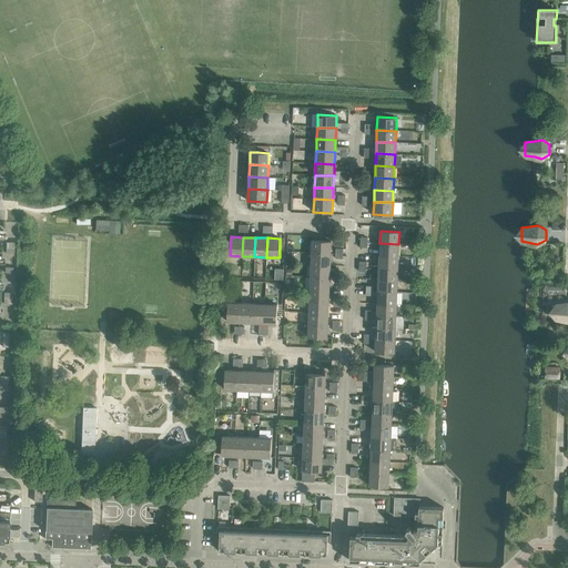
[(312,240),(312,253),(331,253),(331,241),(312,240)]
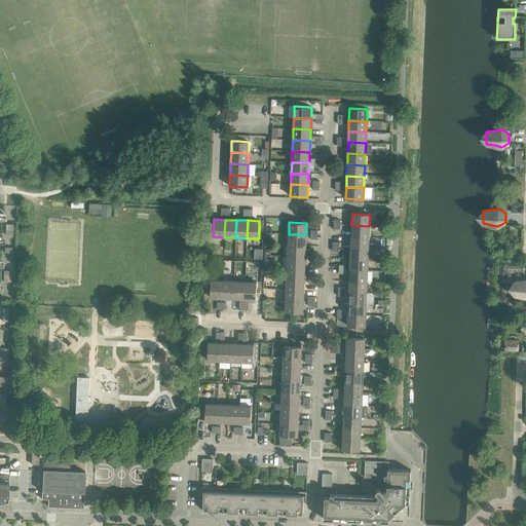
[(351,225),(351,236),(369,237),(369,226),(351,225)]
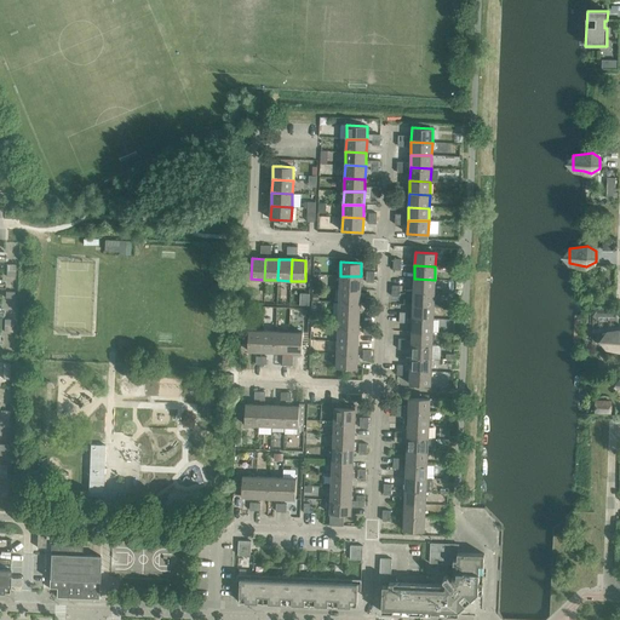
[(340,276),(339,288),(360,290),(361,276),(340,276)]
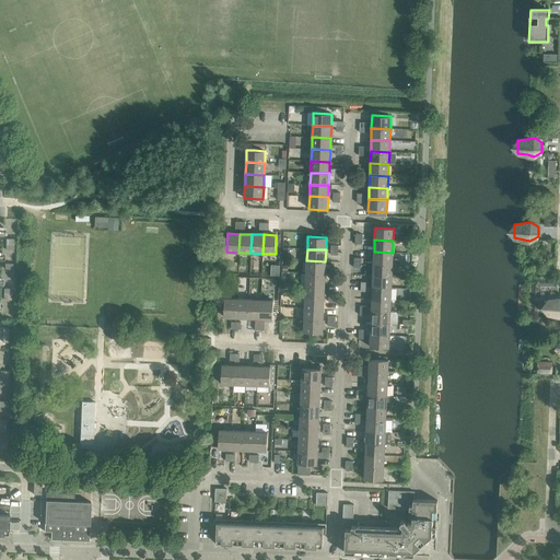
[(374,252),(373,264),(392,265),(393,253),(374,252)]
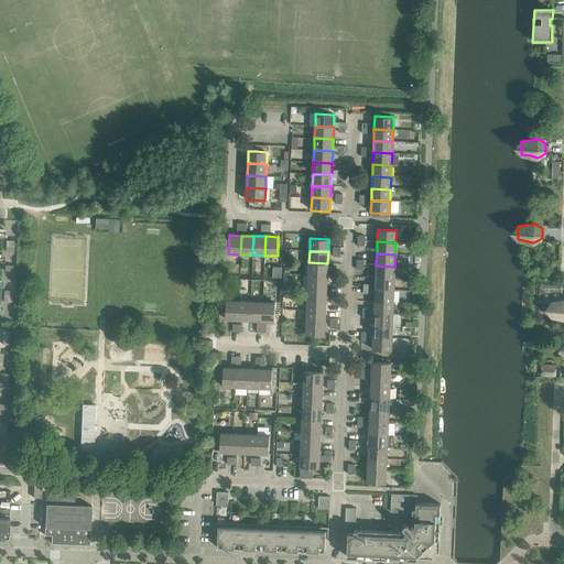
[(308,262),(308,274),(327,275),(327,263),(308,262)]
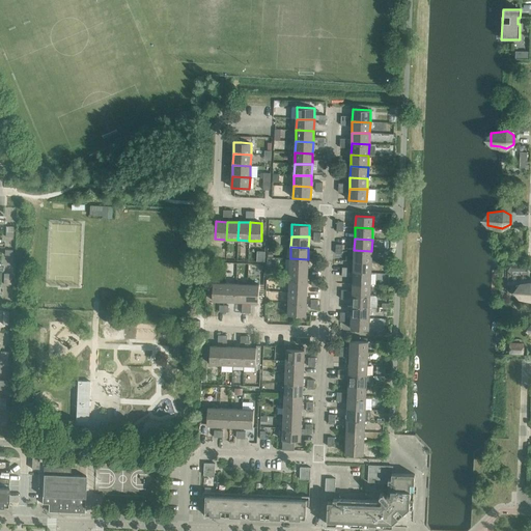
[(354,250),(354,261),(371,261),(371,251),(354,250)]
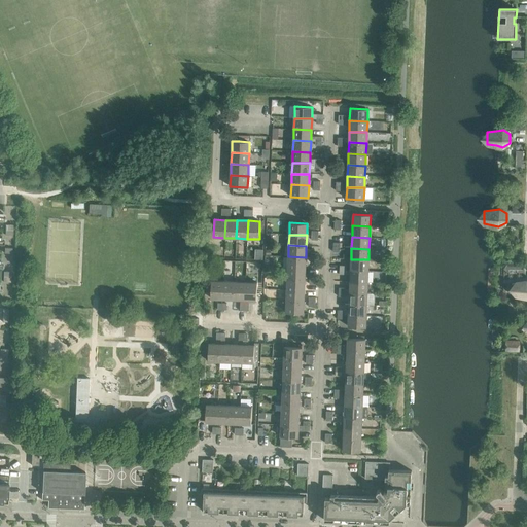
[(288,256),(287,268),(306,269),(306,257),(288,256)]
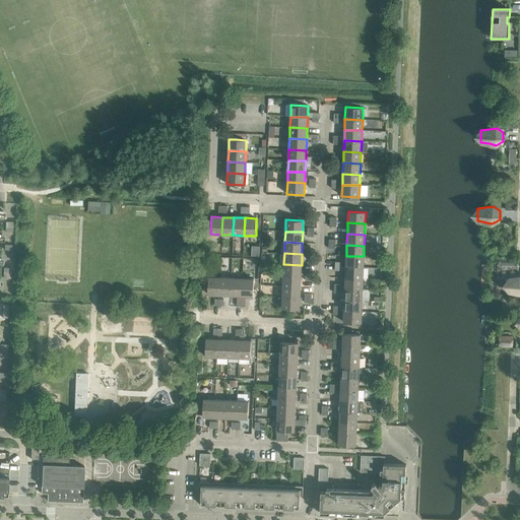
[(346,256),(345,267),(363,267),(364,256),(346,256)]
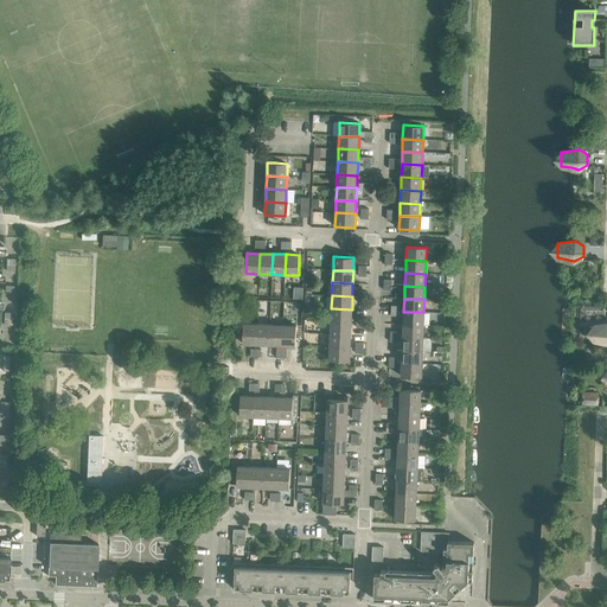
[(331,308),(331,321),(351,323),(352,310),(331,308)]
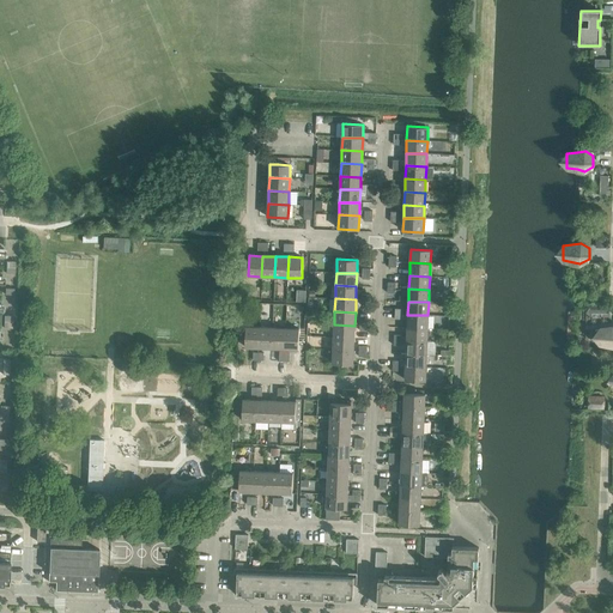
[(407,315),(407,328),(428,328),(428,315),(407,315)]
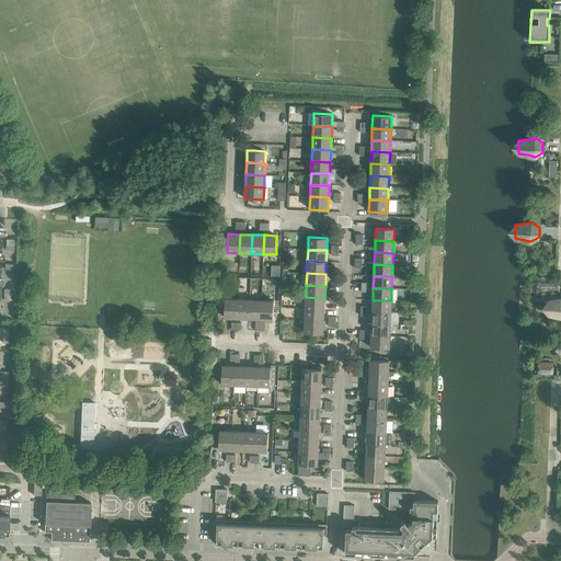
[(306,297),(306,309),(324,309),(324,298),(306,297)]
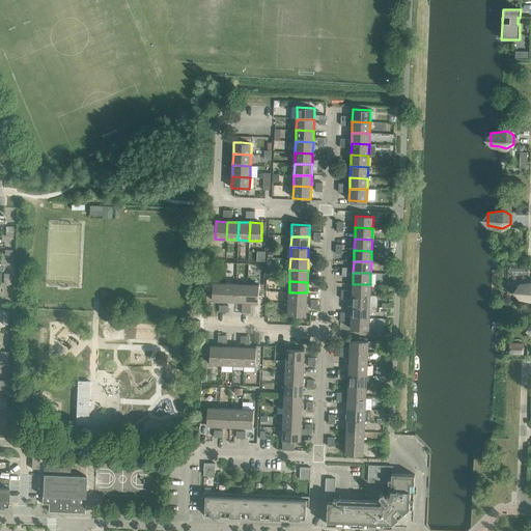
[(213,301),(224,301),(225,283),(213,283),(213,301)]
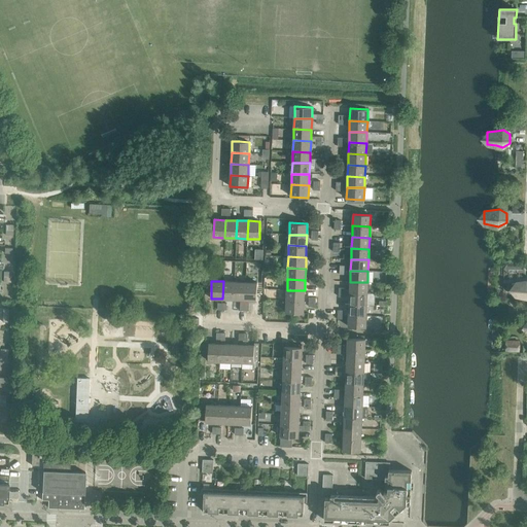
[(222,299),(234,300),(235,282),(223,281),(222,299)]
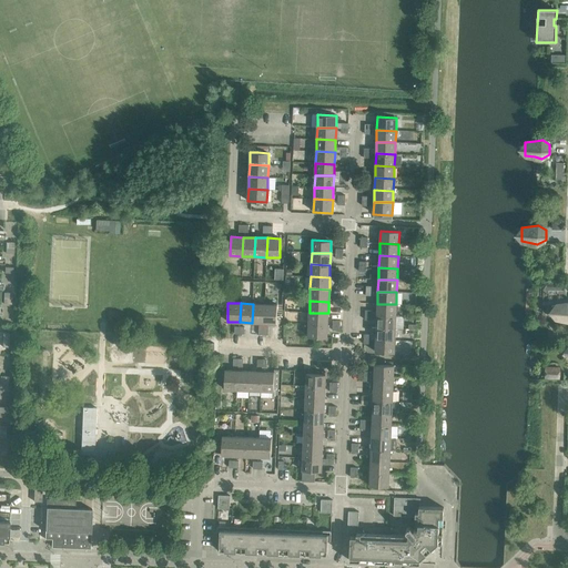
[(555,316),(555,318),(567,321),(567,303),(563,304),(551,306),(551,315),(555,316)]
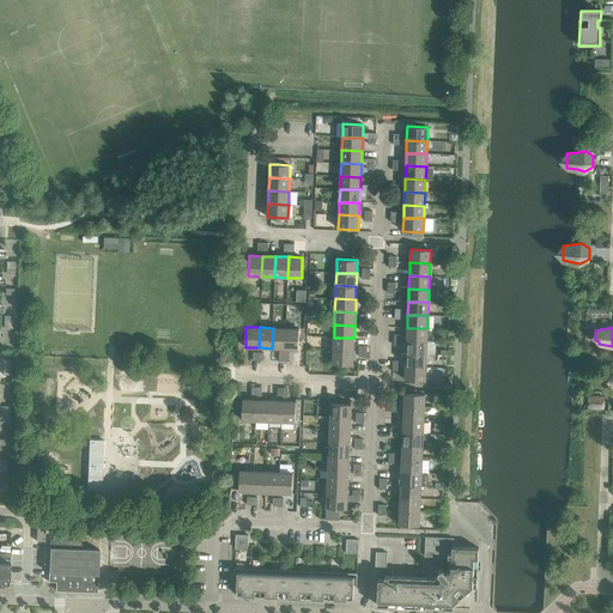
[(279,349),(285,349),(285,328),(273,328),(272,349),(279,349)]
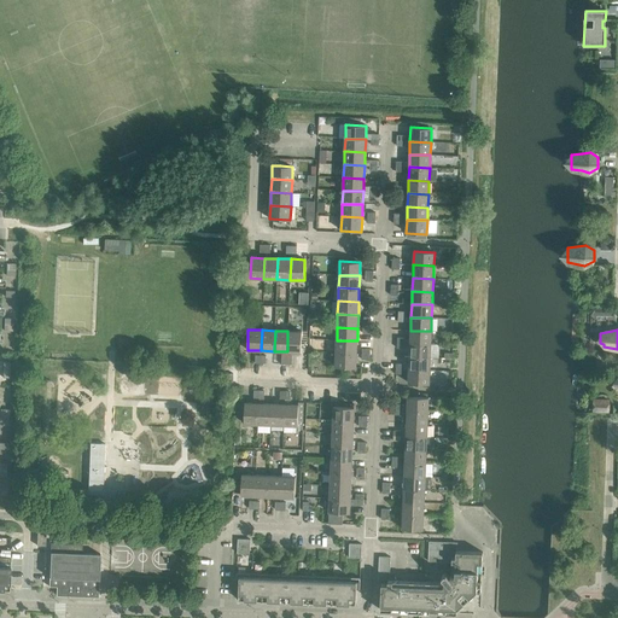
[(287,331),(287,351),(301,353),(302,332),(287,331)]
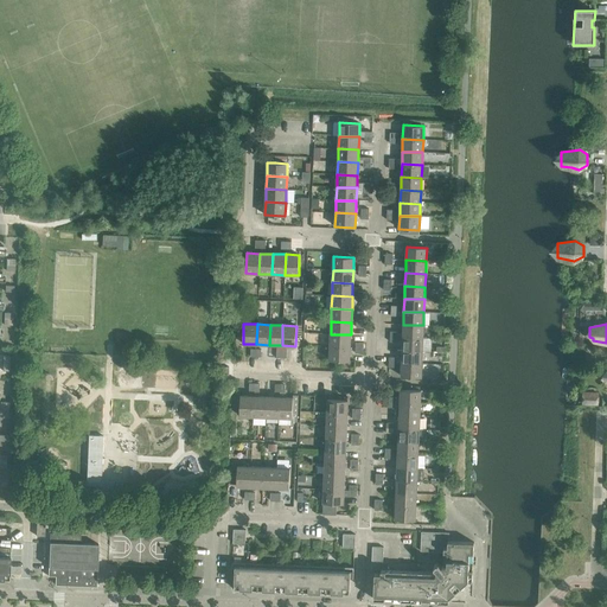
[(403,325),(402,337),(423,338),(423,325),(403,325)]
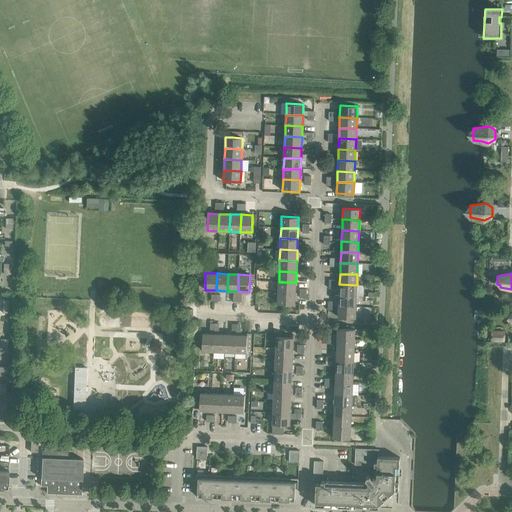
[(279,282),(278,292),(295,293),(296,282),(279,282)]
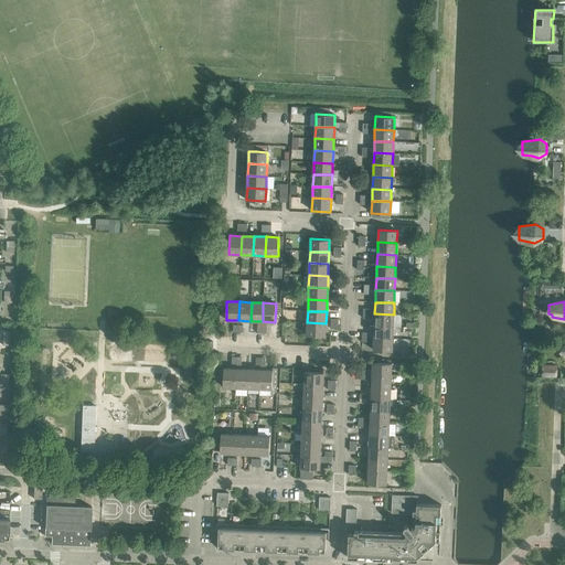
[(374,313),(374,326),(393,327),(394,315),(374,313)]
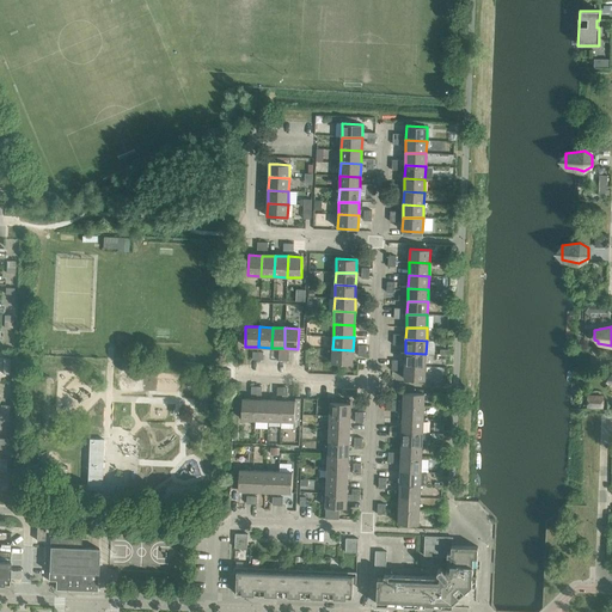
[(353,350),(332,349),(332,363),(353,365),(353,350)]
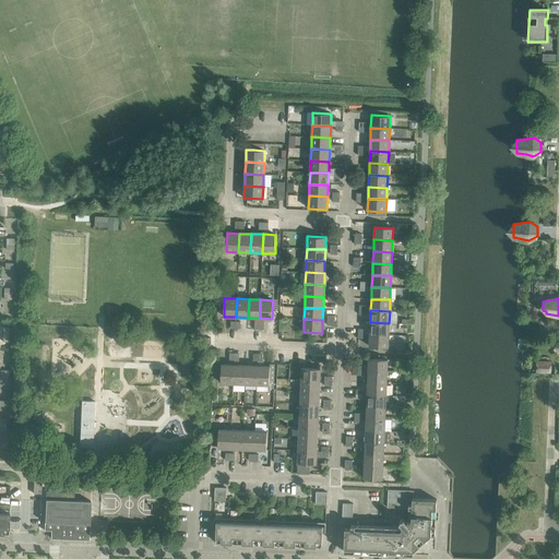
[(370,322),(369,334),(389,335),(389,323),(370,322)]
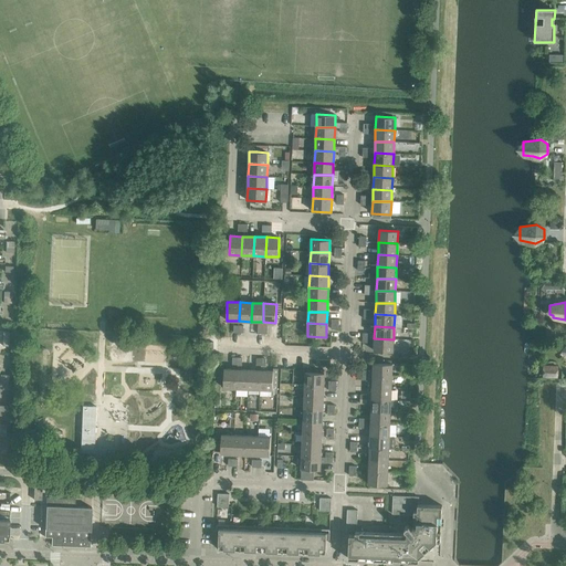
[(394,339),(374,338),(374,350),(392,352),(394,339)]
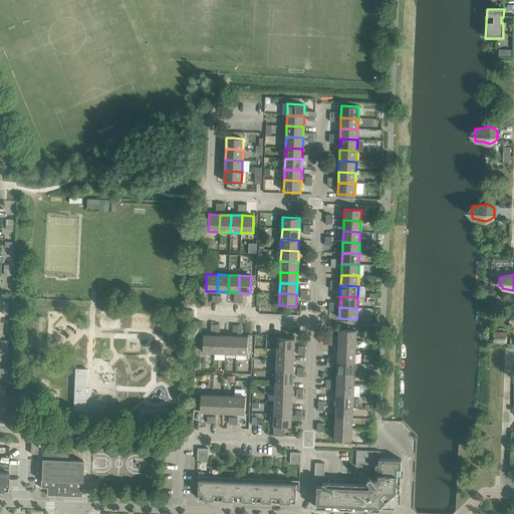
[(339,329),(338,341),(355,341),(356,330),(339,329)]
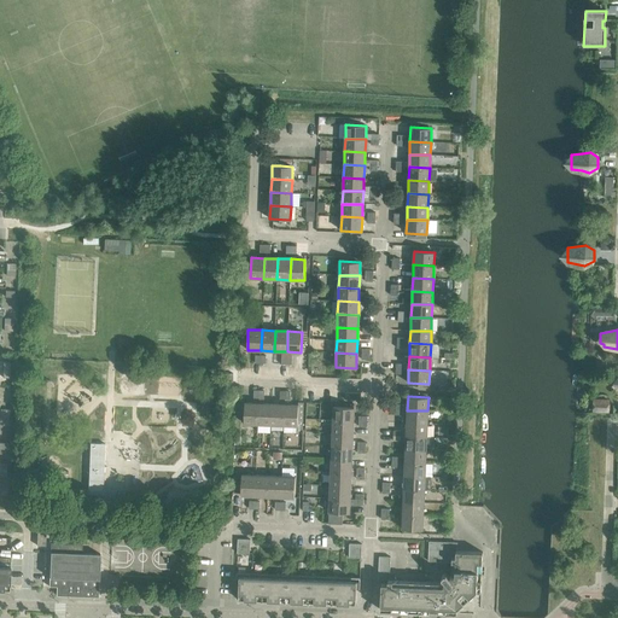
[(601,401),(601,406),(595,404),(594,412),(608,412),(610,401),(601,401)]
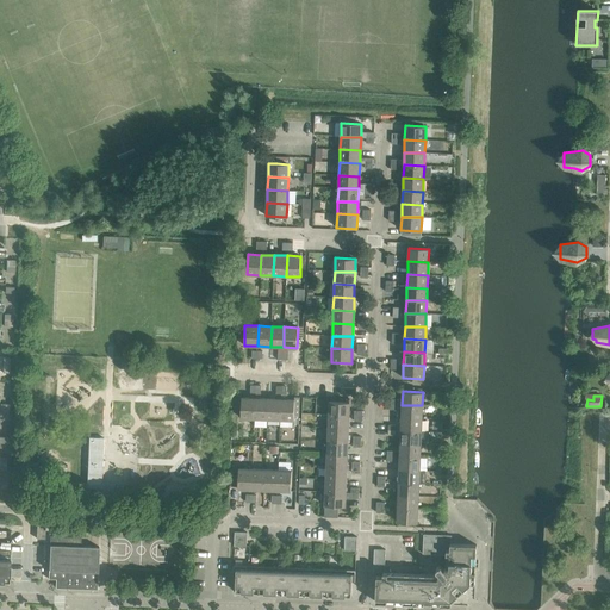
[(241,418),(254,418),(255,398),(242,398),(241,418)]
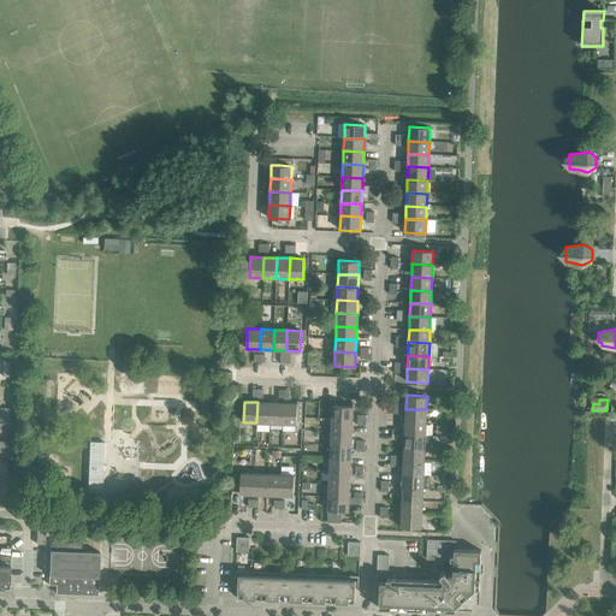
[(256,422),(270,424),(271,403),(262,402),(258,402),(256,422)]
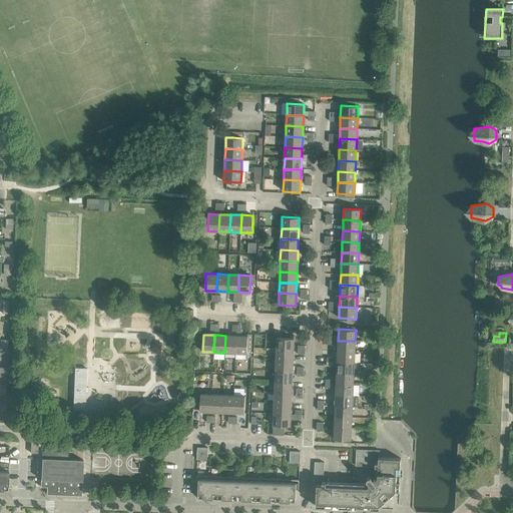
[(224,353),(235,353),(236,336),(225,336),(224,353)]
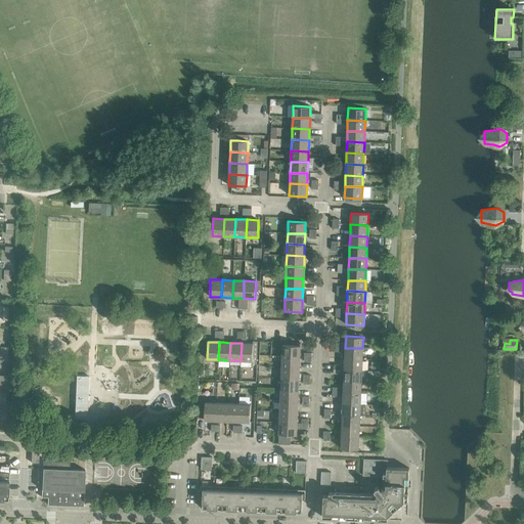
[(242,343),(241,360),(252,361),(253,343),(242,343)]
